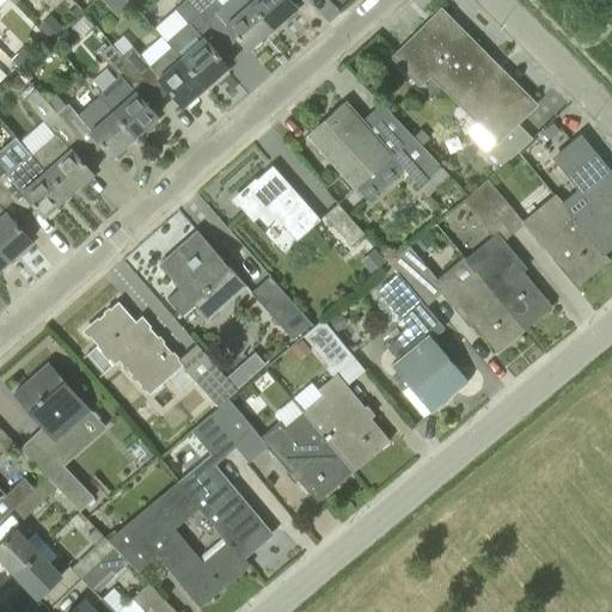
[(184,0),(175,8),(194,30),(204,20),(187,0),(184,0)]
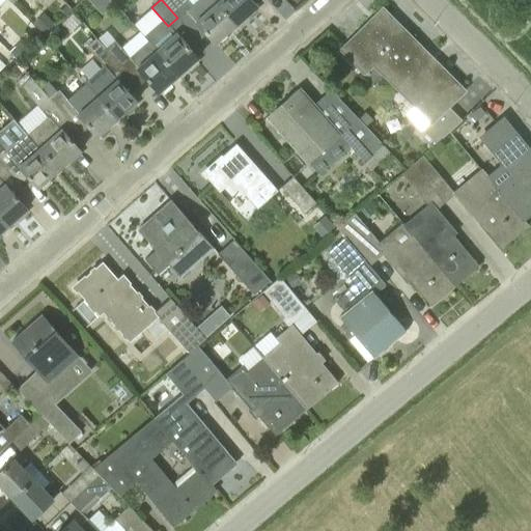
[(226,33),(236,24),(214,0),(196,0),(193,4),(189,0),(162,0),(177,18),(186,10),(195,20),(216,43),(217,40),(220,45),(228,36),(226,33)]
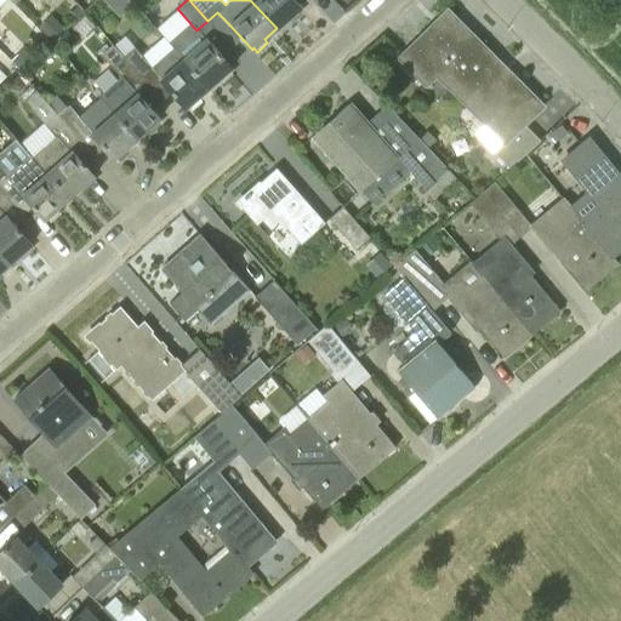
[(250,0),(277,28),(301,6),(295,0),(250,0)]
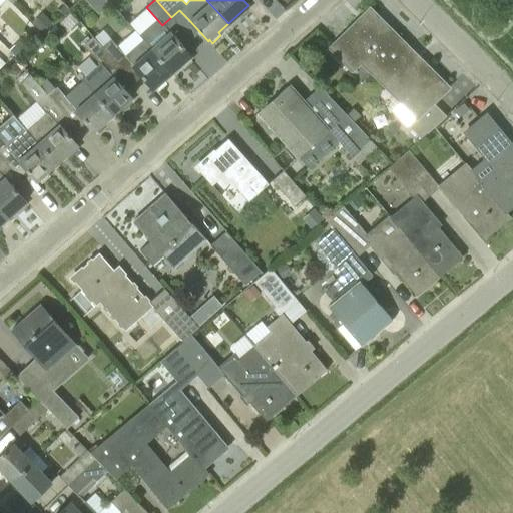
[(330,47),(354,71),(361,64),(416,119),(409,126),(421,138),(448,114),(434,101),(443,92),(411,59),(415,55),(369,8),(330,47)]
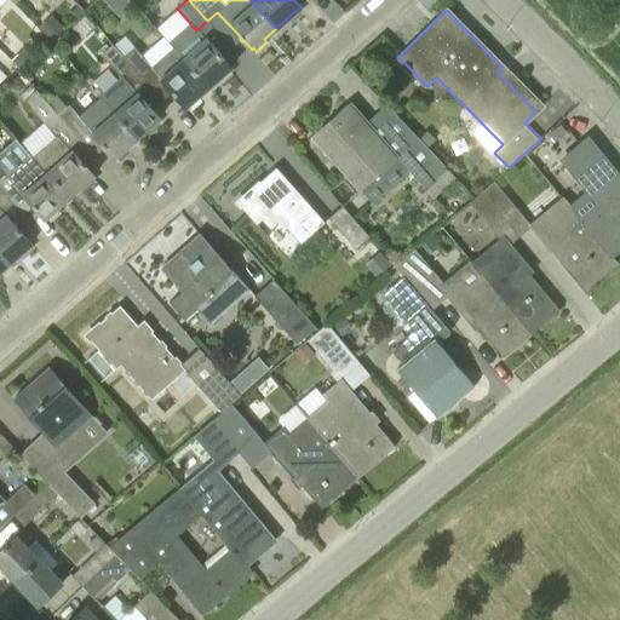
[(50,39),(63,27),(52,15),(39,27),(50,39)]
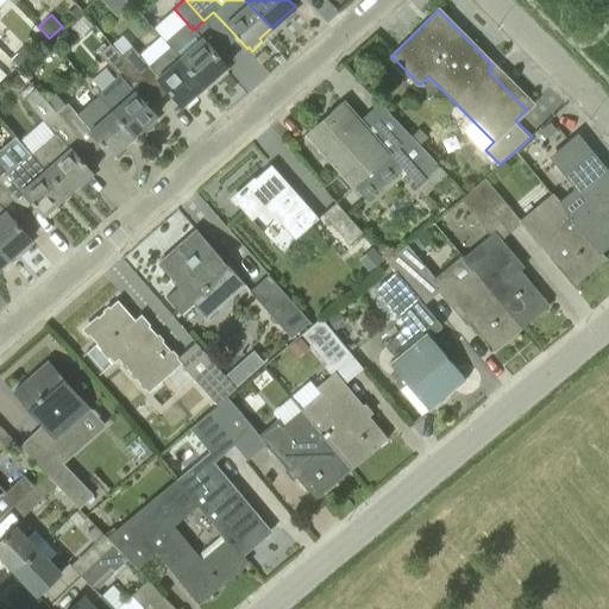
[(179,57),(205,86),(227,66),(201,37),(179,57)]
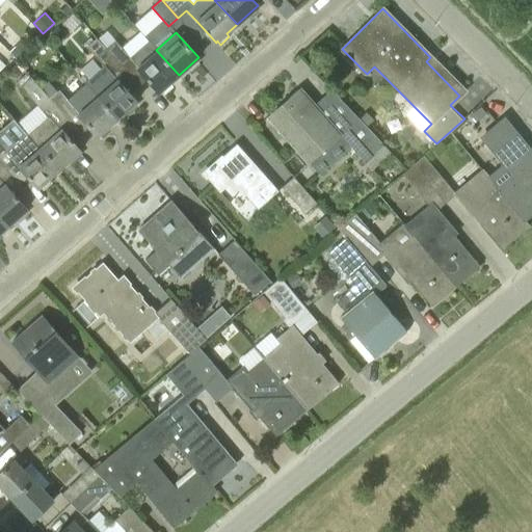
[(91,89),(117,117),(136,102),(113,75),(123,67),(97,37),(86,46),(109,73),(91,89)]
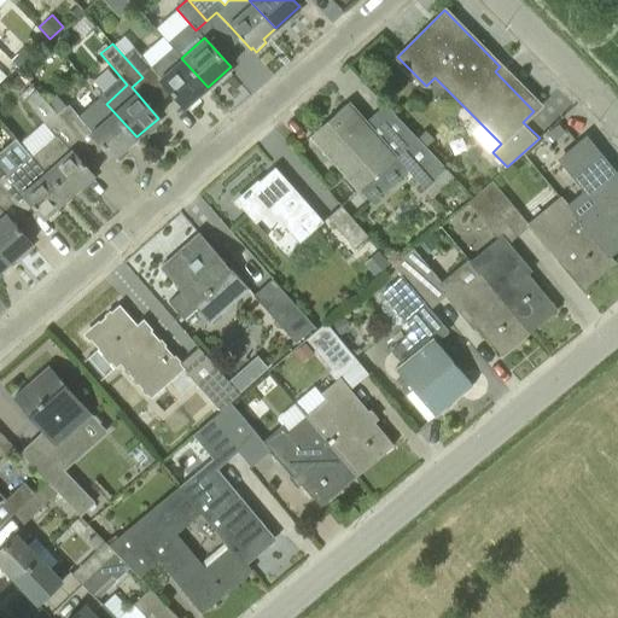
[(185,108),(208,87),(181,58),(159,77),(185,108)]
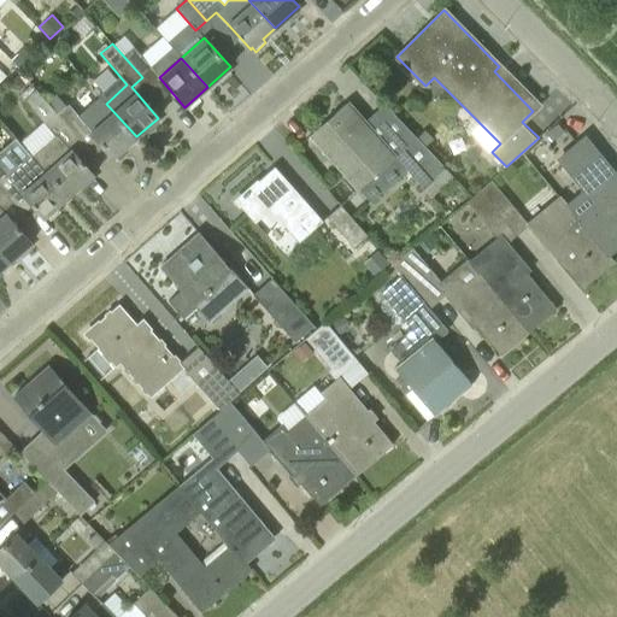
[(94,154),(48,103),(35,89),(23,100),(54,135),(31,154),(46,170),(69,197),(93,175),(83,164),(94,154)]
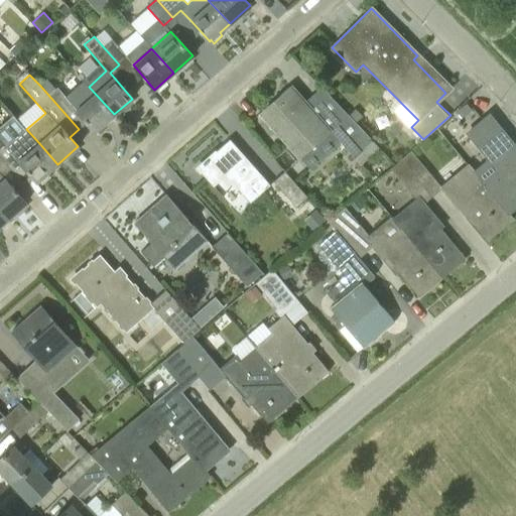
[(114,114),(89,87),(83,81),(66,97),(57,87),(56,88),(48,80),(40,86),(79,129),(87,123),(95,132),(114,114)]
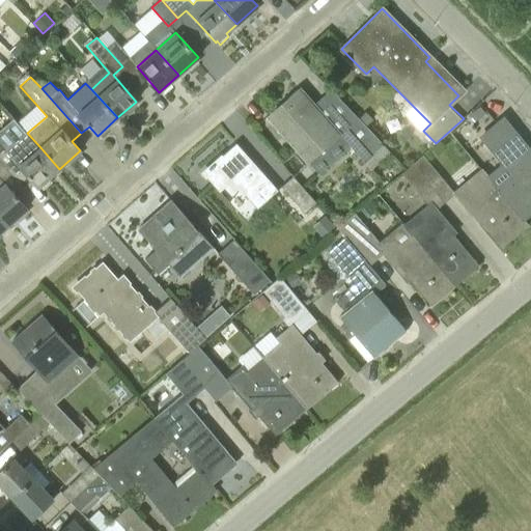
[(268,115),(309,162),(358,118),(331,90),(313,106),(299,88),(268,115)]
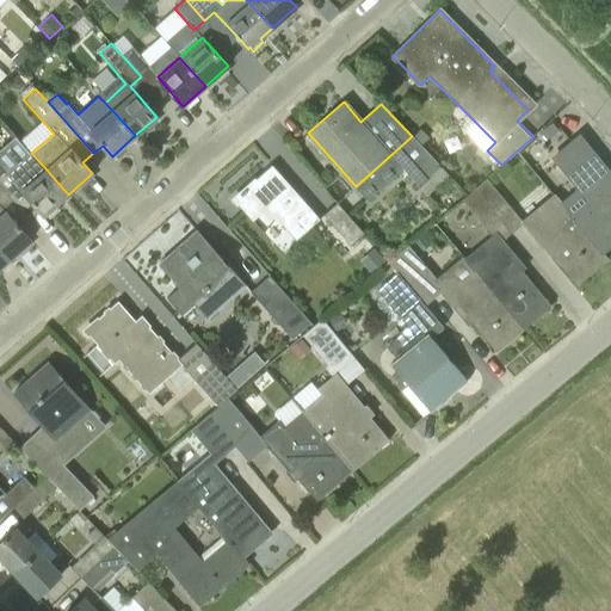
[(562,203),(602,252),(610,244),(610,183),(610,181),(610,180),(610,176),(588,148),(586,149),(576,139),(551,159),(578,191),(562,203)]
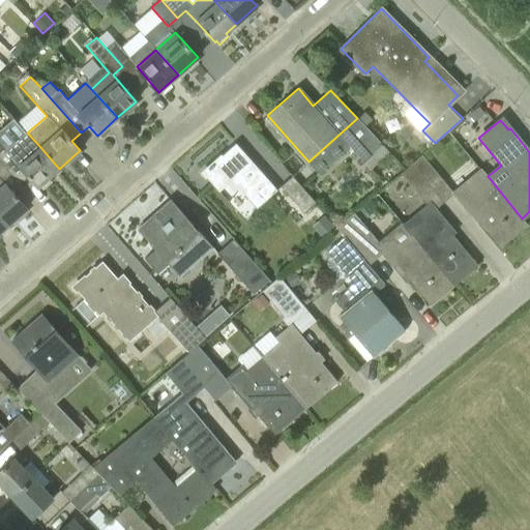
[(0,217),(7,225),(26,208),(17,198),(25,189),(6,169),(17,159),(0,141),(0,217)]
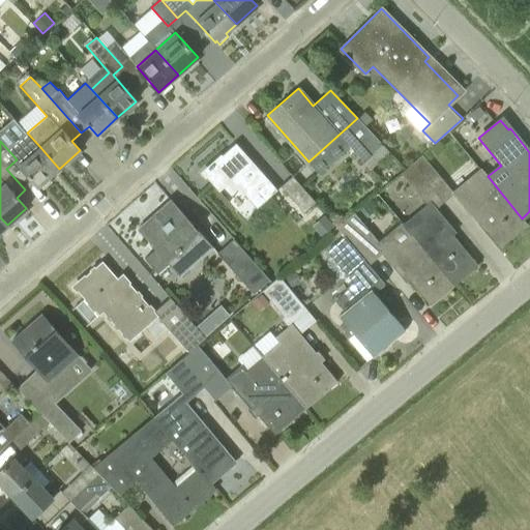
[(202,173),(218,192),(228,183),(234,190),(238,186),(257,208),(276,189),(236,143),(202,173)]
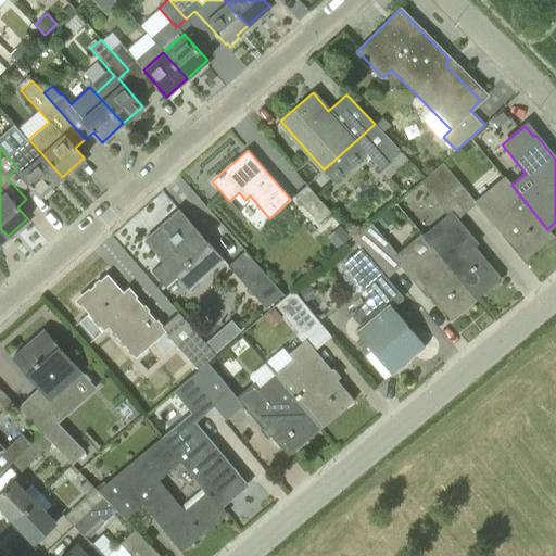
[(40,197),(62,177),(41,153),(20,173),(40,197)]
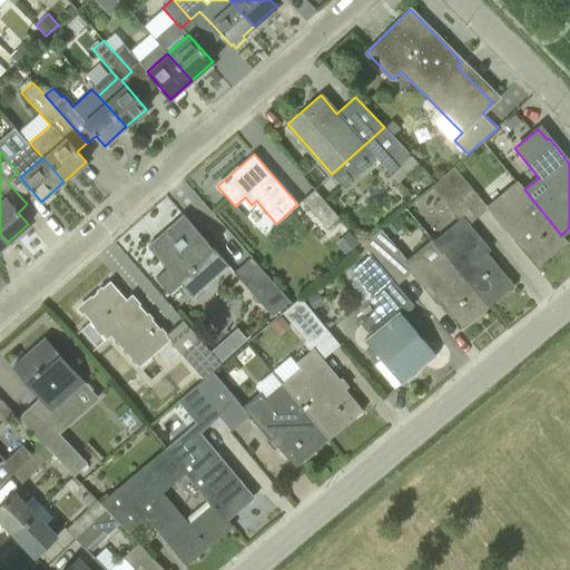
[(488,208),(487,206),(453,167),(442,176),(477,217),(488,208)]
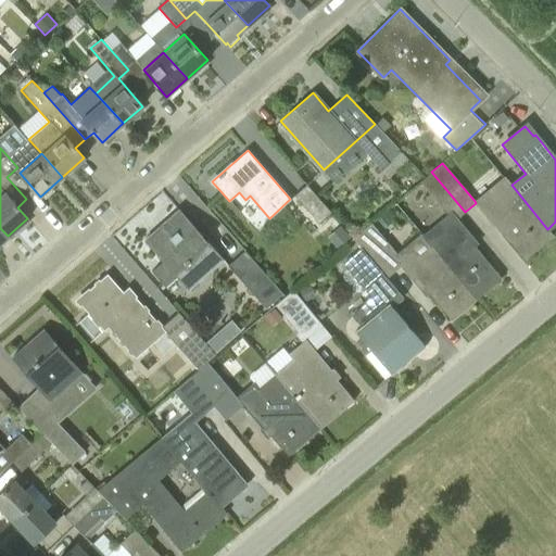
[(421,236),(474,299),(500,278),(474,248),(479,243),(457,218),(465,212),(431,172),(421,181),(420,181),(447,214),(421,236)]
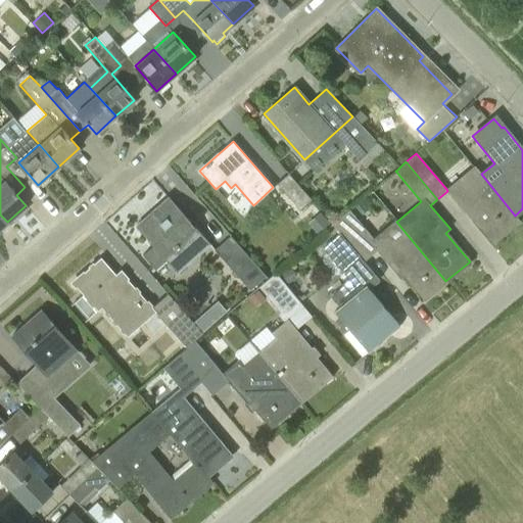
[(475,165),(446,189),(447,191),(471,220),(474,217),(494,241),(518,222),(514,217),(515,216),(481,174),(475,165)]
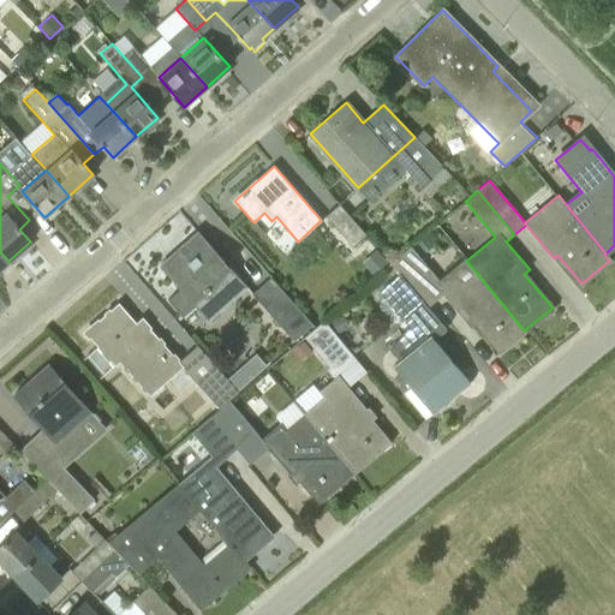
[(356,250),(369,238),(339,204),(326,216),(347,240),(346,240),(356,250)]
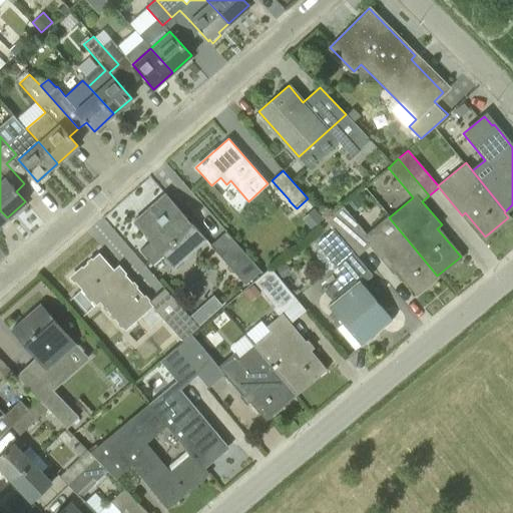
[(163,257),(174,269),(206,239),(165,193),(133,222),(150,241),(140,251),(153,267),(163,257)]
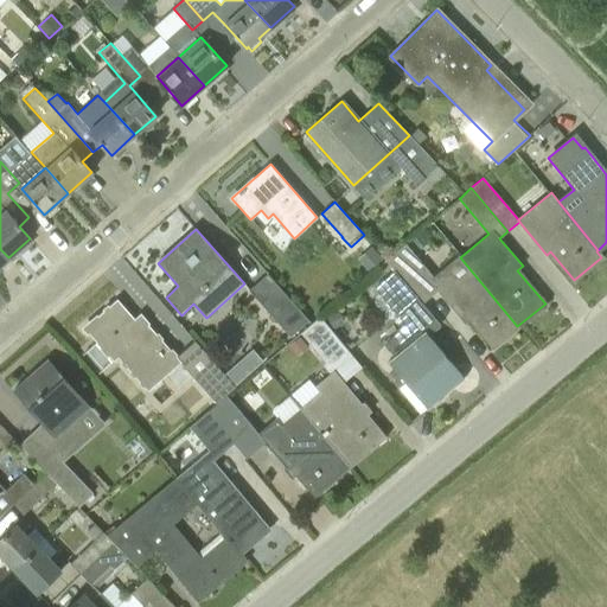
[(517,326),(460,257),(459,256),(433,278),(408,247),(388,262),(422,304),(438,291),(464,323),(468,319),(492,347),(517,326)]
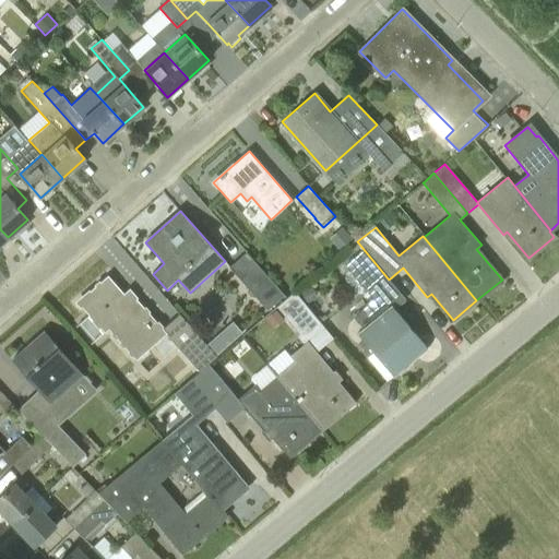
[(389,280),(357,241),(349,249),(356,257),(345,265),(373,299),(353,317),(363,328),(357,333),(373,353),(367,358),(387,382),(393,377),(427,348),(394,309),(405,299),(389,280)]
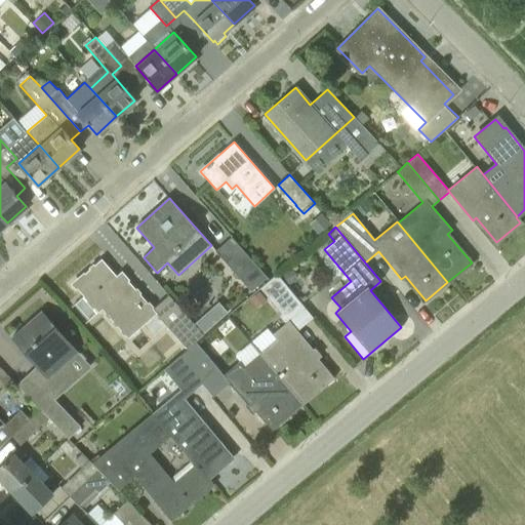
[(237,275),(252,261),(231,237),(214,251),(237,275)]
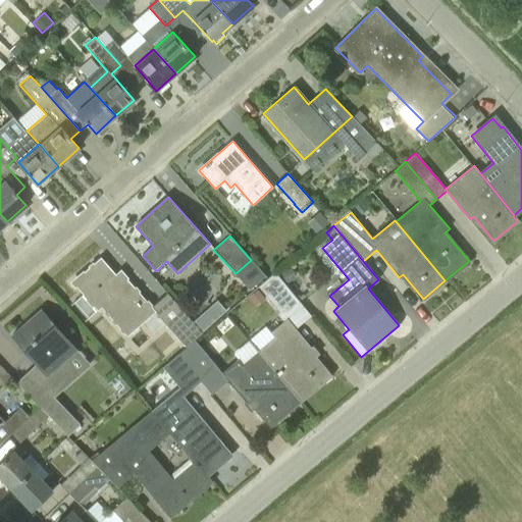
[(72,281),(83,294),(81,295),(86,299),(86,300),(92,308),(94,306),(98,311),(102,307),(105,310),(103,312),(108,317),(109,315),(112,319),(110,320),(115,325),(116,324),(119,327),(118,328),(122,333),(124,332),(127,336),(156,311),(151,306),(127,279),(122,282),(101,257),(72,281)]
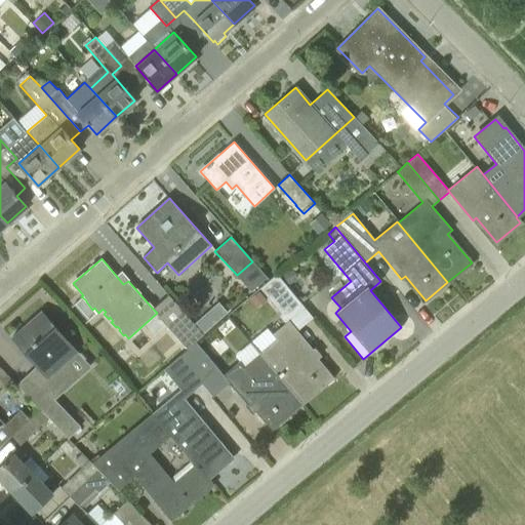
[(269,280),(259,287),(283,316),(288,322),(305,308),(277,274),(269,280)]
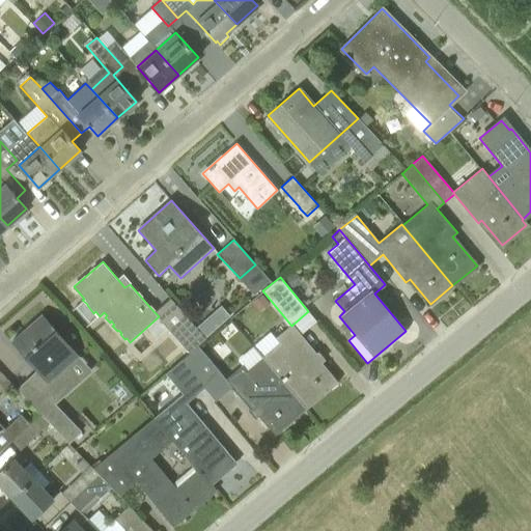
[(198,345),(206,338),(170,297),(154,311),(159,316),(169,330),(189,353),(198,345)]
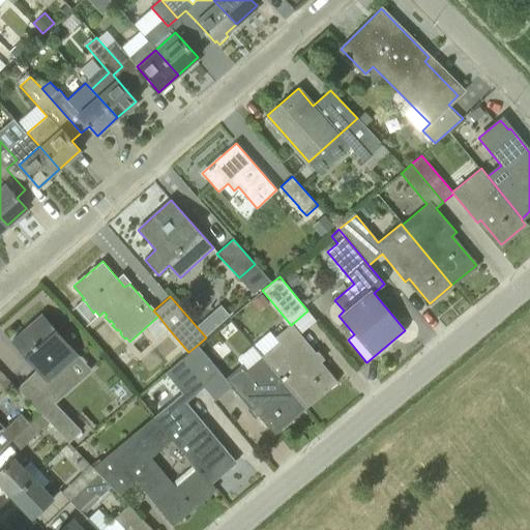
[(40,314),(25,327),(10,341),(36,370),(17,388),(31,404),(37,409),(40,413),(50,422),(67,440),(79,431),(50,400),(75,378),(64,366),(79,353),(40,314)]
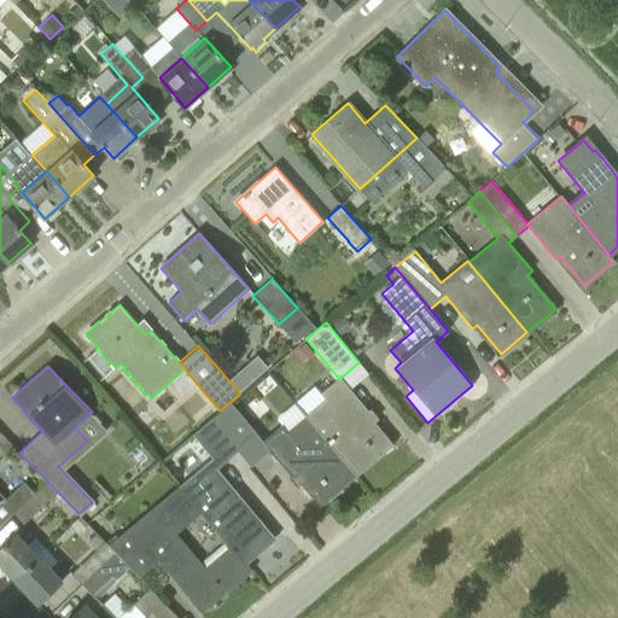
[(394,444),(338,379),(320,394),(325,400),(307,415),(354,471),(375,453),(379,456),(394,444)]
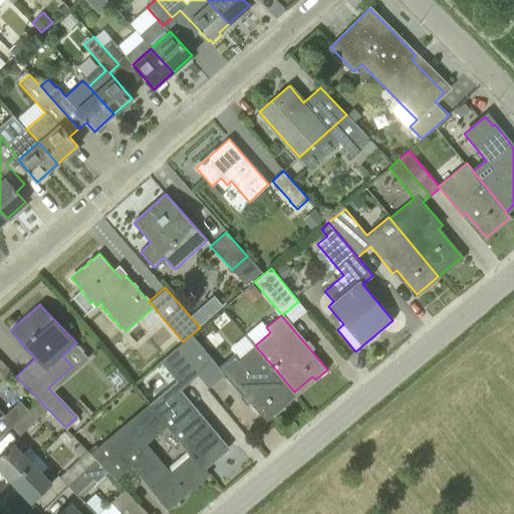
[(296,396),(294,392),(255,345),(239,358),(234,353),(219,366),(213,360),(192,334),(183,341),(176,348),(198,374),(208,387),(223,373),(242,396),(243,395),(266,421),(296,396)]
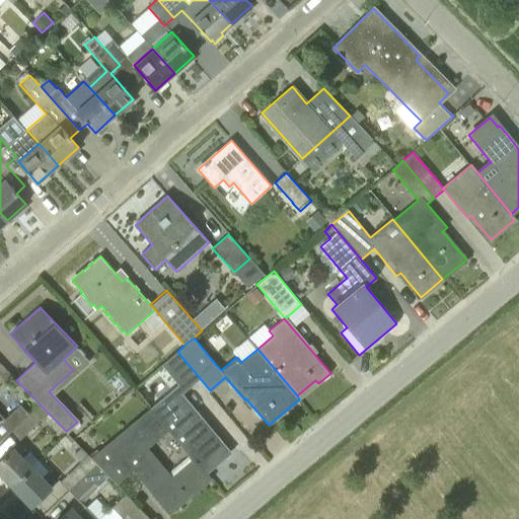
[(181,394),(200,378),(177,352),(161,365),(179,386),(151,409),(168,431),(193,459),(205,473),(230,452),(181,394)]
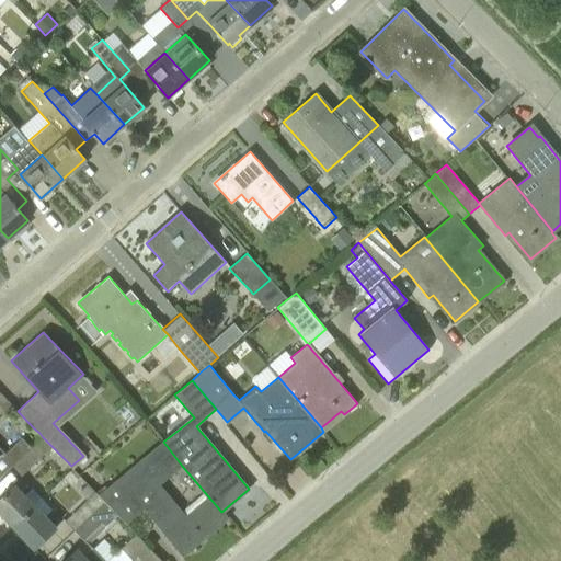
[(0,411),(3,415),(12,405),(0,392),(0,411)]
